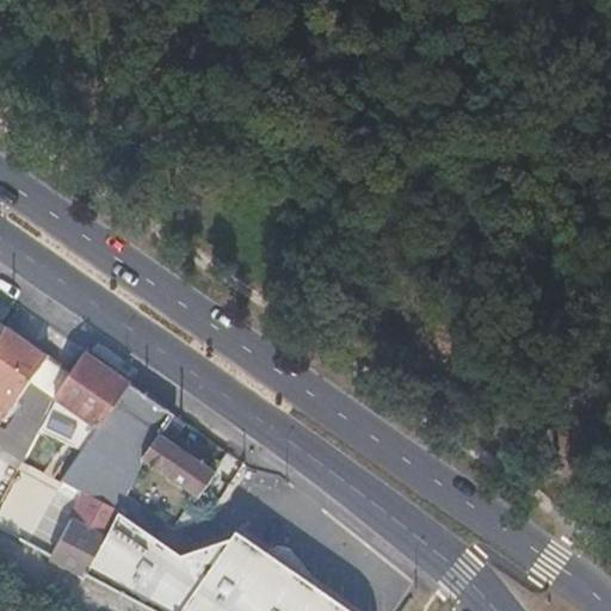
[(6,329),(0,341),(0,418),(5,421),(49,359),(6,329)]
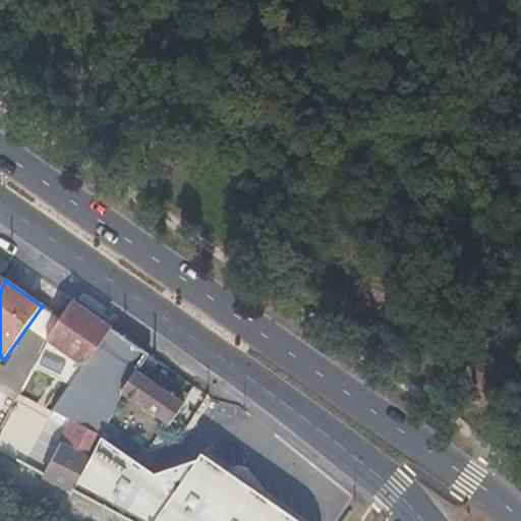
[(82,365),(109,328),(71,301),(48,340),(82,365)]
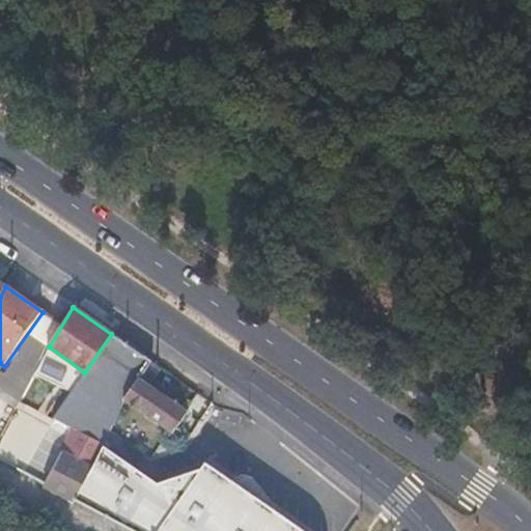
[(99,382),(104,386),(126,344),(111,334),(84,372),(84,373),(66,398),(83,410),(99,382)]
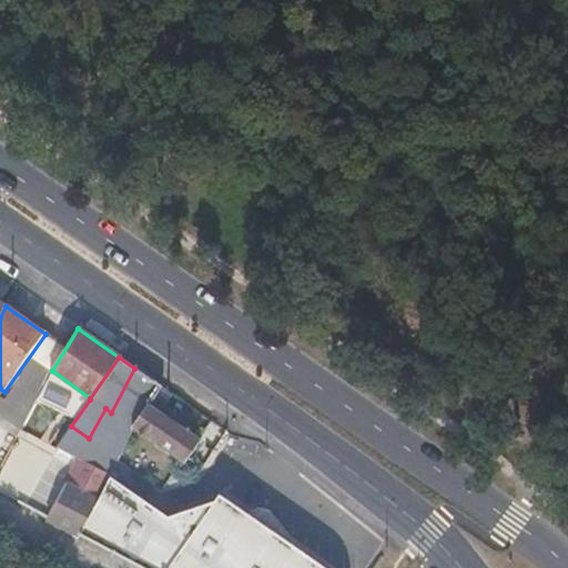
[(118,460),(133,427),(148,404),(162,387),(134,368),(111,413),(105,408),(89,438),(80,457),(49,518),(81,536),(111,475),(118,460)]
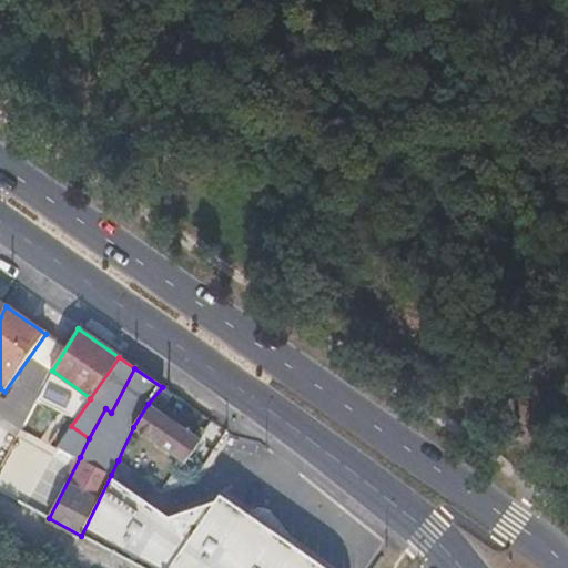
[(200,439),(148,404),(133,427),(184,463),(200,439)]
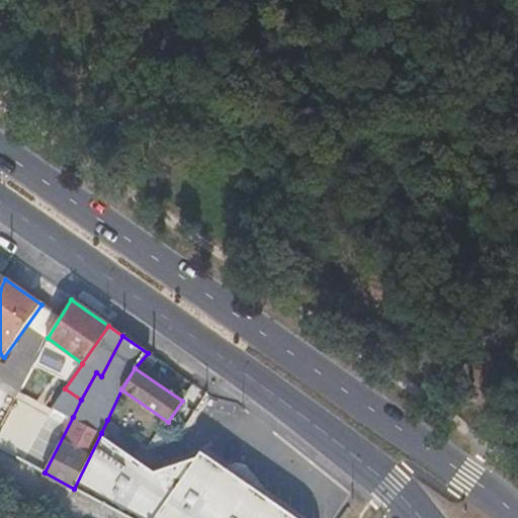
[(74,489),(131,517),(165,517),(206,454),(199,449),(192,457),(151,468),(101,433),(74,489)]
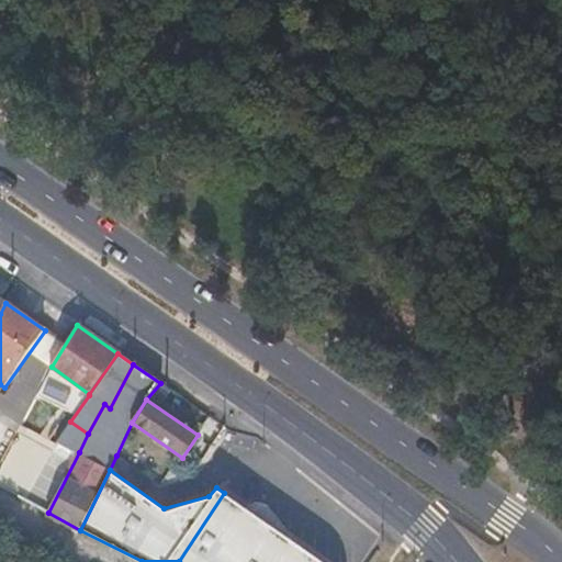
[(179,561),(304,561),(308,553),(224,493),(179,561)]
